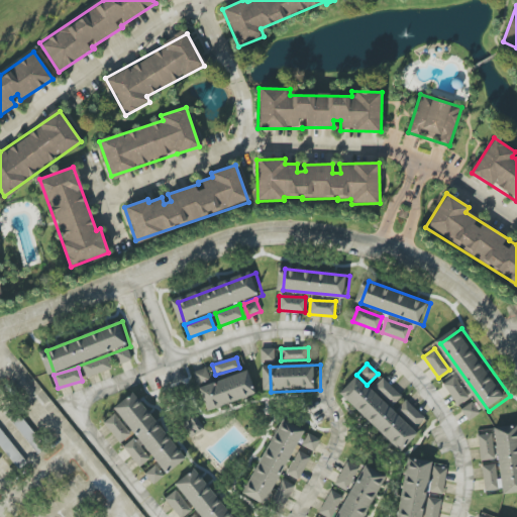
[(211,383),(206,368),(193,373),(198,388),(211,383)]
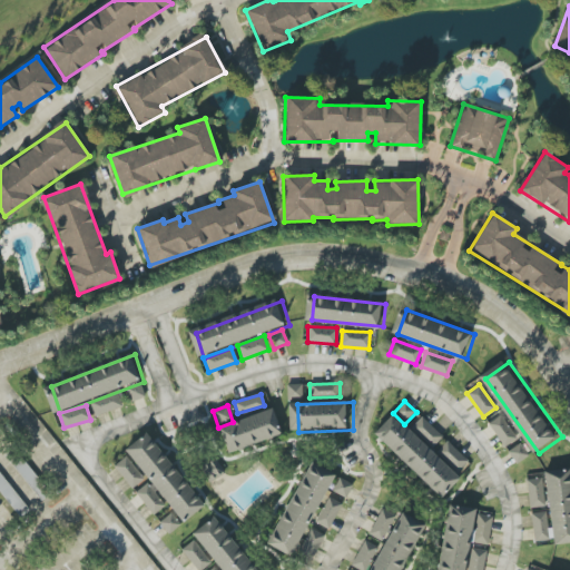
[(286,434),(235,453),(228,428),(279,410),(286,434)]
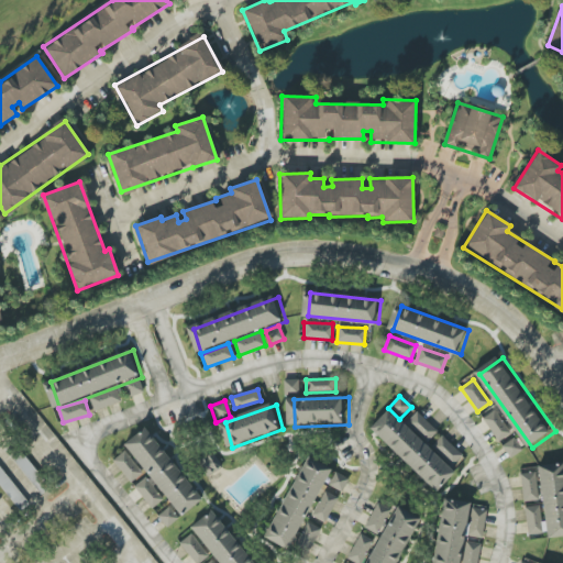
[(483,416),(495,442),(509,435),(497,410),(483,416)]
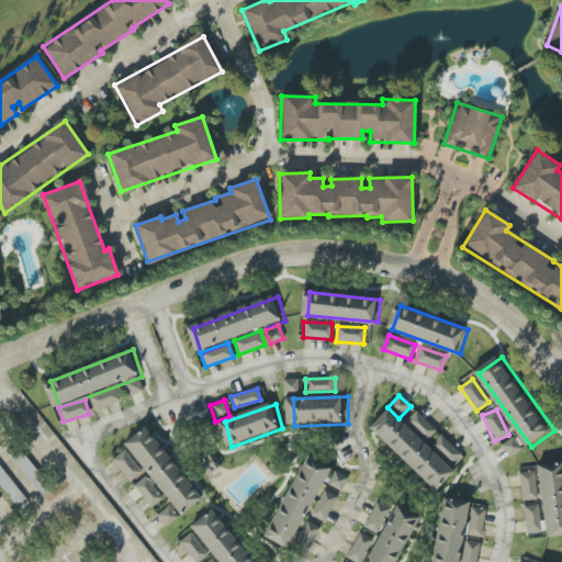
[(406,422),(427,441),(436,430),(415,412),(406,422)]
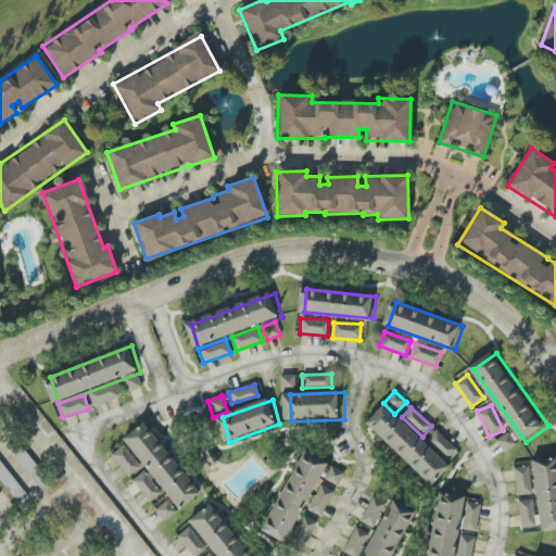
[(437,487),(377,429),(396,412),(454,467),(437,487)]
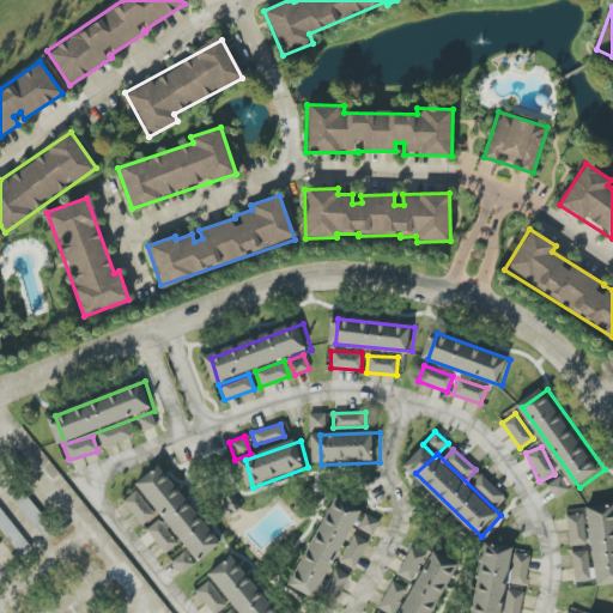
[(230,545),(205,565),(144,486),(170,466),(230,545)]
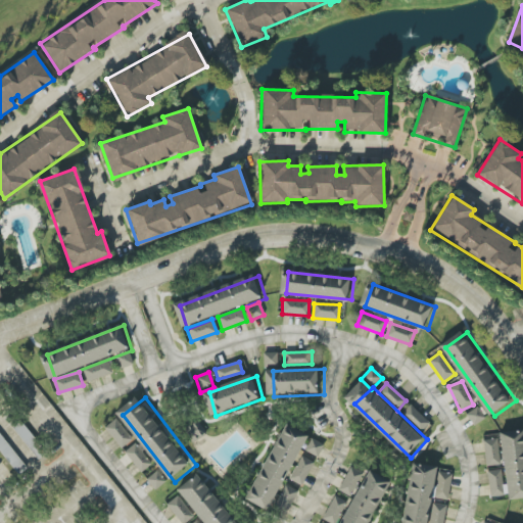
[(485,418),(477,407),(466,415),(474,426),(485,418)]
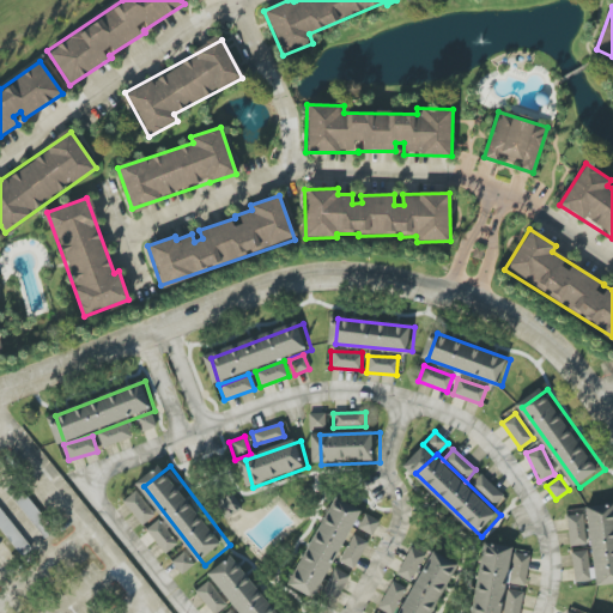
[(123,501),(141,526),(155,516),(137,491),(123,501)]
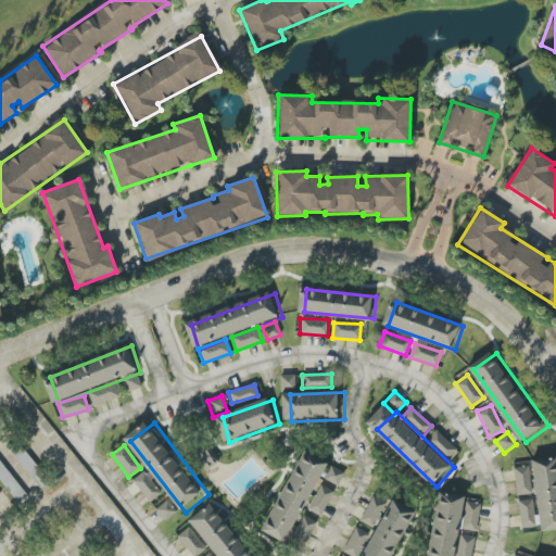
[(49,481),(20,446),(11,453),(41,488),(49,481)]
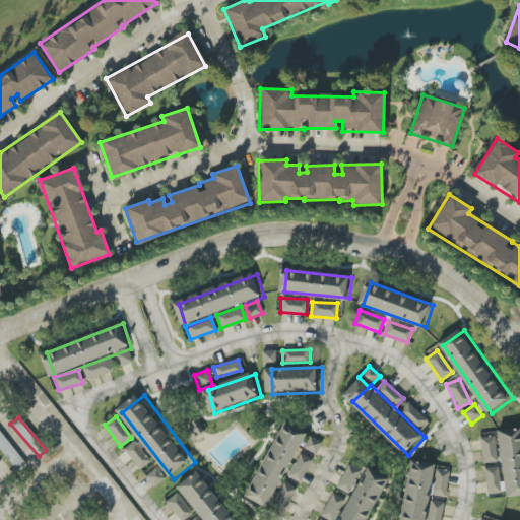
[(205,433),(197,417),(182,425),(190,440),(205,433)]
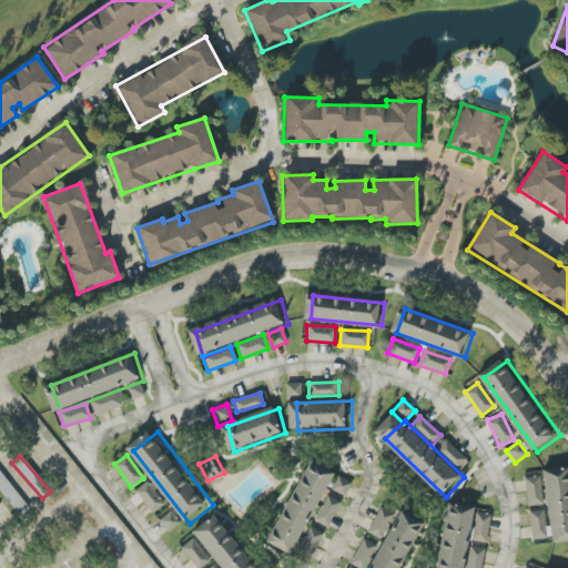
[(275,544),(316,467),(338,477),(297,554),(275,544)]
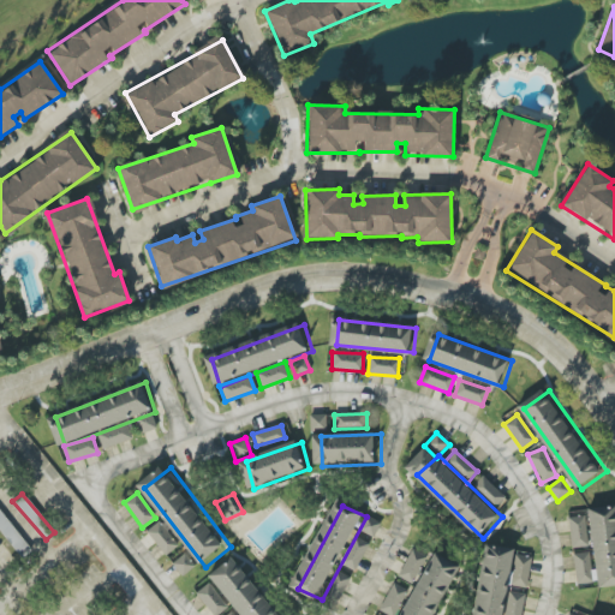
[(614,586),(605,587),(597,509),(614,506),(614,586)]
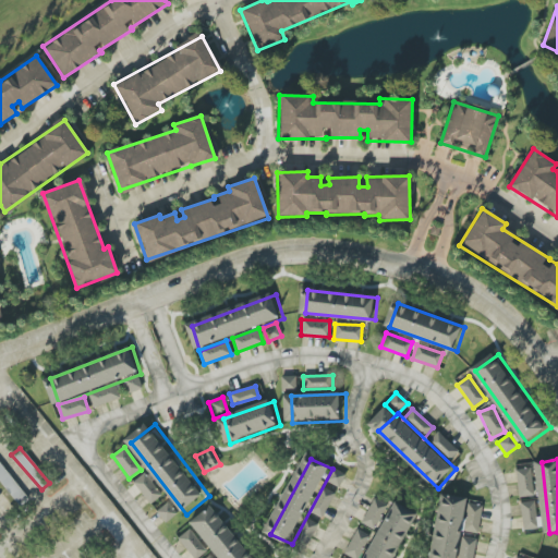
[(28,499),(0,462),(0,482),(19,507),(28,499)]
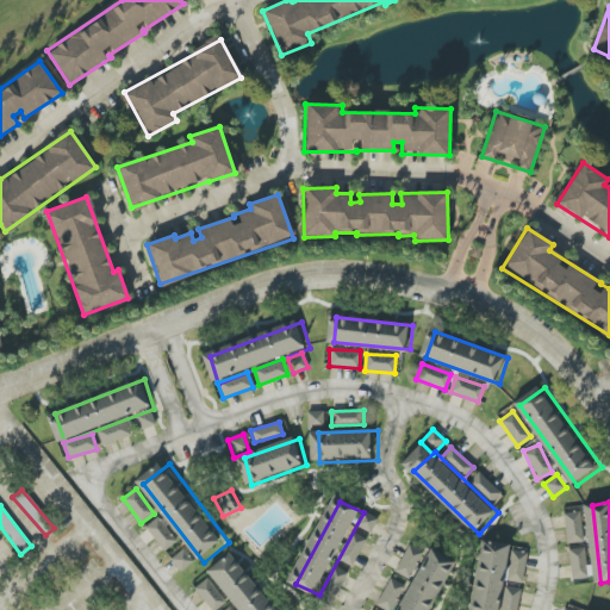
[(378,518),(362,512),(356,527),(371,534),(378,518)]
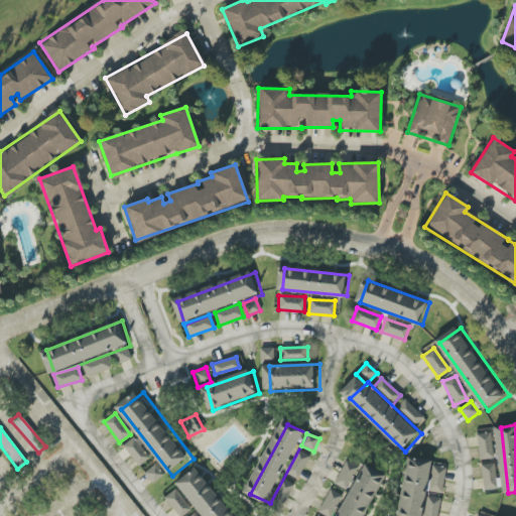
[(286,474),(299,479),(308,456),(296,449),(286,474)]
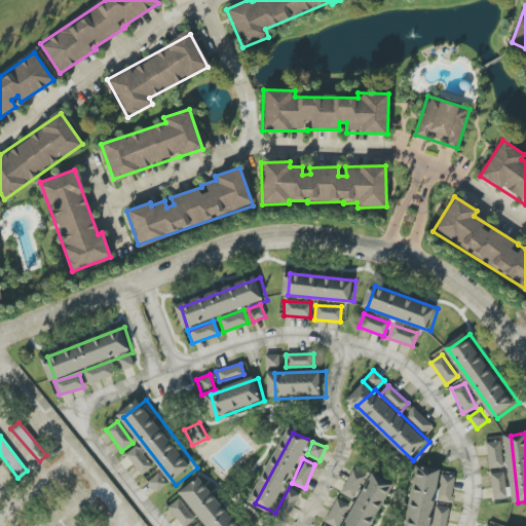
[(340,493),(351,499),(364,476),(352,470),(340,493)]
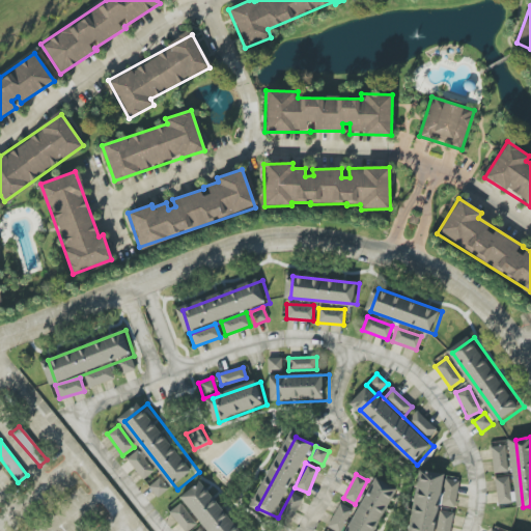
[(415,530),(428,475),(449,478),(437,530),(415,530)]
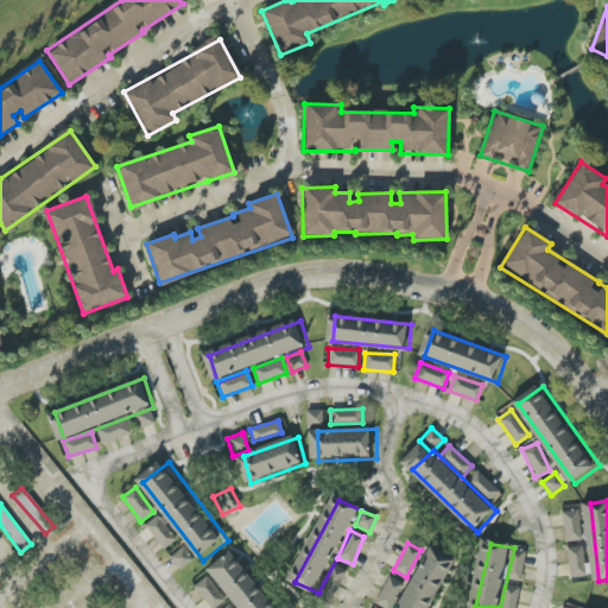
[(181,570),(192,559),(183,548),(170,557),(181,570)]
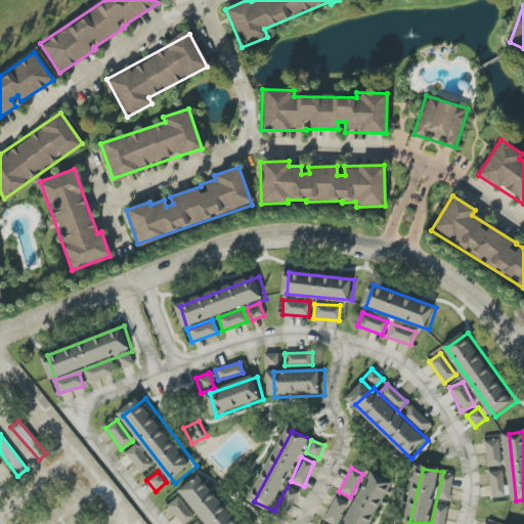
[(347,523),(377,473),(396,483),(373,523),(347,523)]
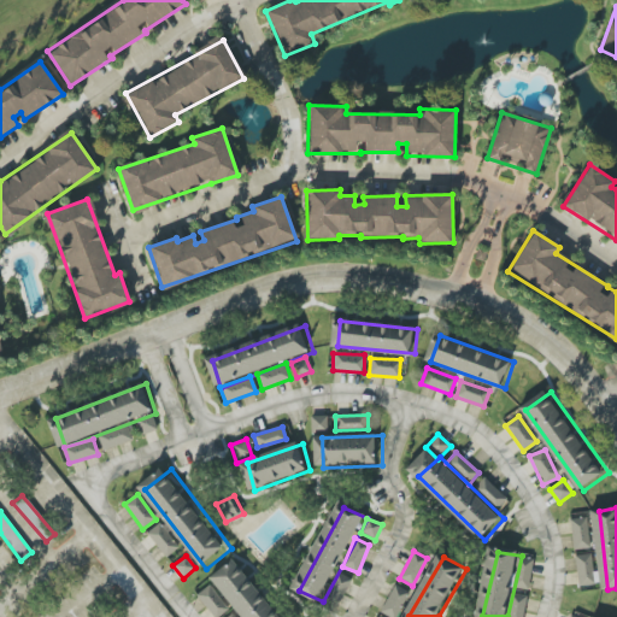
[(246,616),(216,579),(239,562),(283,616),(246,616)]
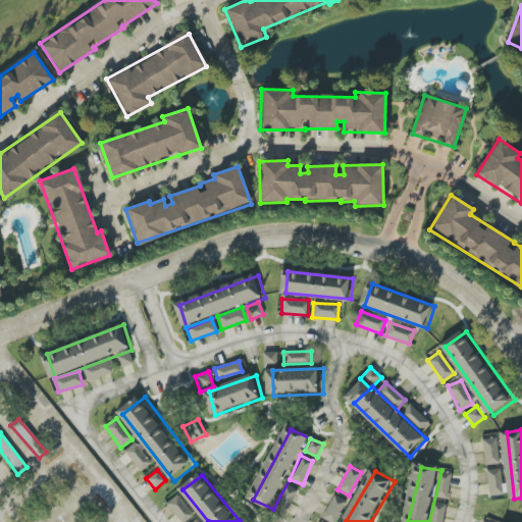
[(272,507),(284,514),(298,490),(285,483),(272,507)]
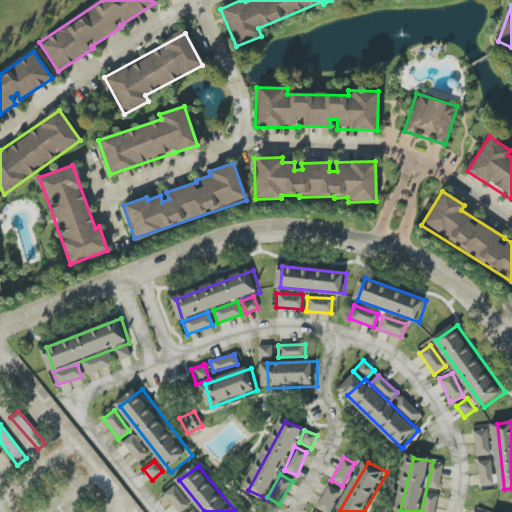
[(164,492),(175,511),(178,511),(188,507),(176,485),(164,492)]
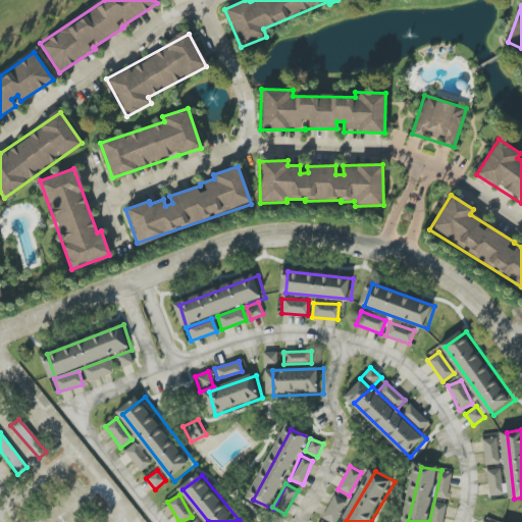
[(335,521),(347,502),(333,494),(321,518),(327,521),(335,521)]
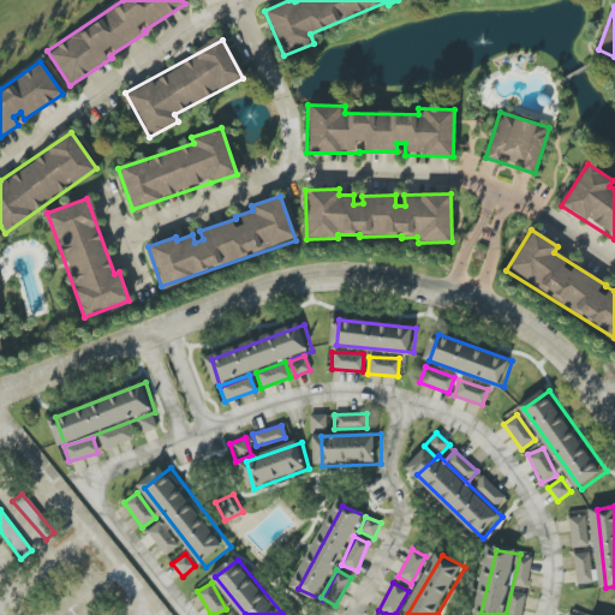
[(505,614),(520,614),(524,593),(507,592),(505,614)]
